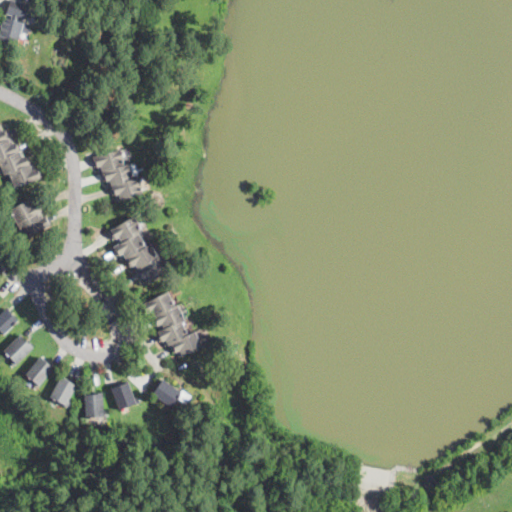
[(27,11),(24,21),(30,23),(28,34),(21,32),(17,47),(0,42),(0,26),(2,27),(5,17),(9,19),(10,16),(6,15),(10,0),(28,4),(27,11)]
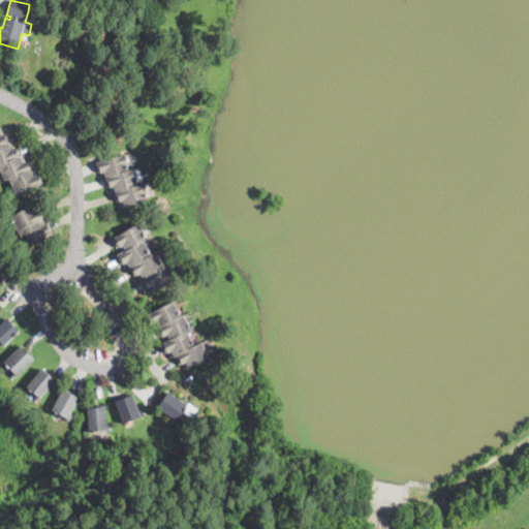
[(0,135),(5,133),(11,149),(16,147),(22,163),(26,161),(32,177),(37,175),(40,184),(16,193),(9,177),(3,179),(0,169),(0,135)]
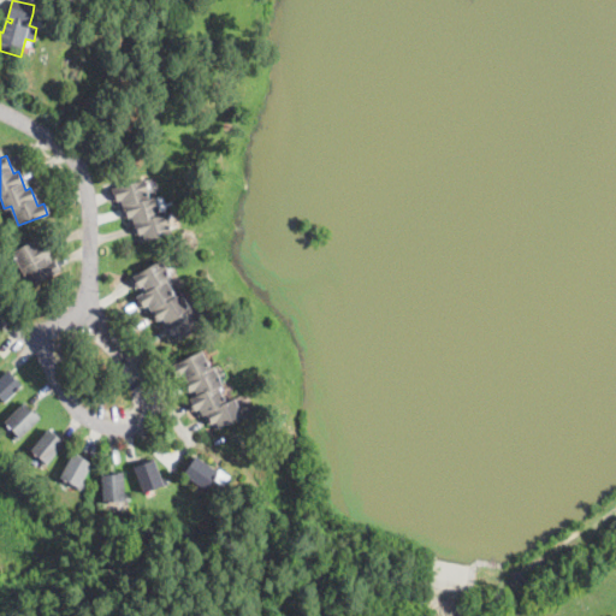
[(150,196),(150,197),(157,195),(163,213),(167,212),(173,232),(142,242),(138,234),(136,235),(132,224),(130,225),(128,217),(125,218),(122,207),(119,208),(117,200),(113,201),(110,190),(144,179),(150,196)]
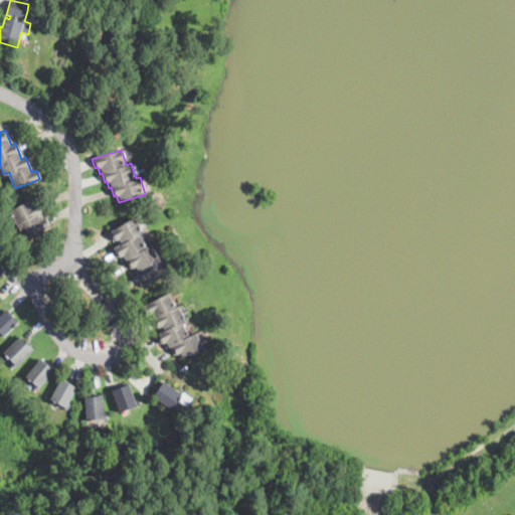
[(32,205),(32,206),(35,204),(41,214),(38,215),(45,229),(25,240),(9,211),(29,200),(32,205)]
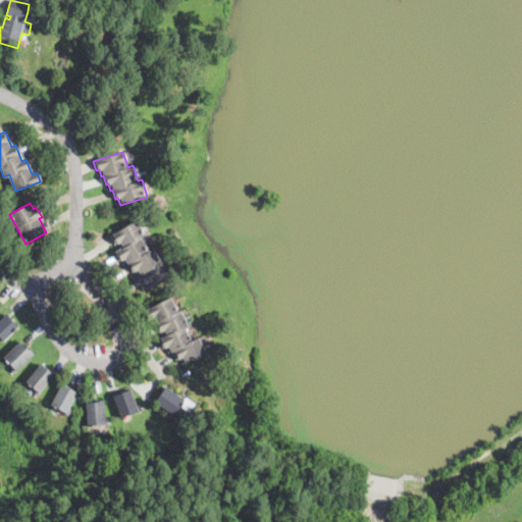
[(141,238),(149,252),(154,249),(162,263),(166,260),(175,274),(148,292),(139,276),(138,276),(135,270),(132,272),(126,264),(124,265),(120,259),(117,261),(113,255),(121,250),(116,243),(114,245),(109,238),(137,220),(145,235),(141,238)]
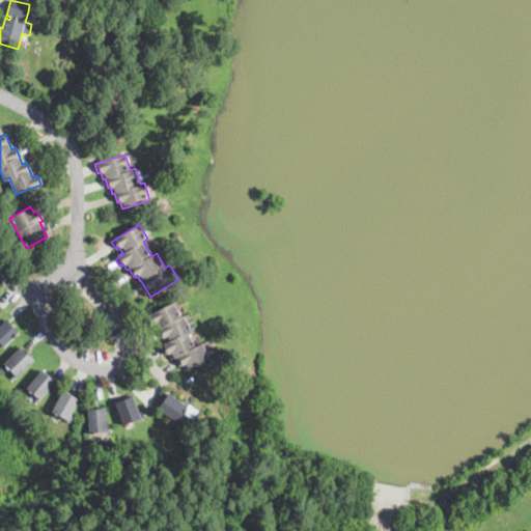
[(180,315),(182,317),(185,315),(193,331),(189,333),(196,347),(203,343),(211,359),(189,369),(186,365),(180,367),(176,359),(174,360),(171,354),(167,356),(162,344),(170,340),(168,336),(163,338),(156,325),(152,327),(146,315),(173,301),(180,315)]
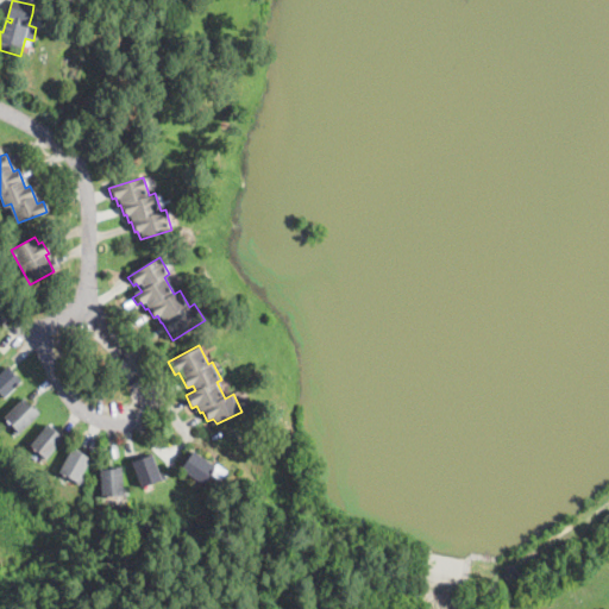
[(22,381),(8,394),(5,399),(0,394),(0,375),(8,366),(22,381)]
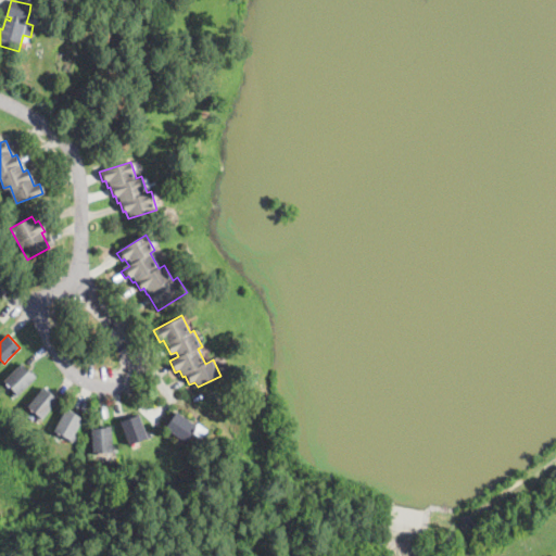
[(30,373),(30,374),(33,371),(37,377),(15,399),(11,393),(10,393),(14,389),(4,380),(21,364),(30,373)]
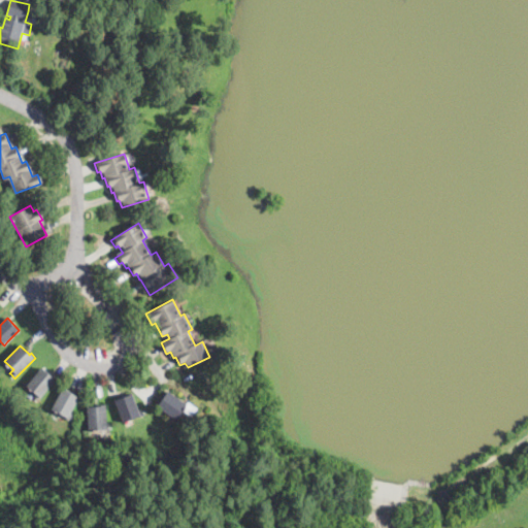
[(57,381),(39,401),(33,396),(35,393),(26,386),(41,368),(57,381)]
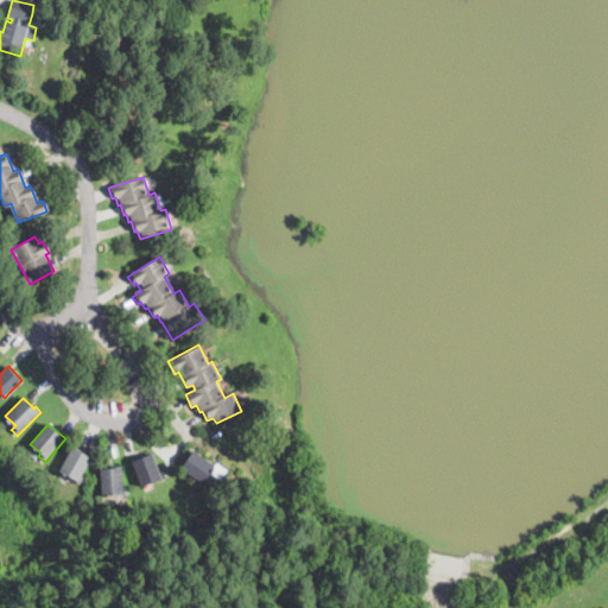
[(80,480),(78,482),(59,472),(71,448),(92,457),(80,480)]
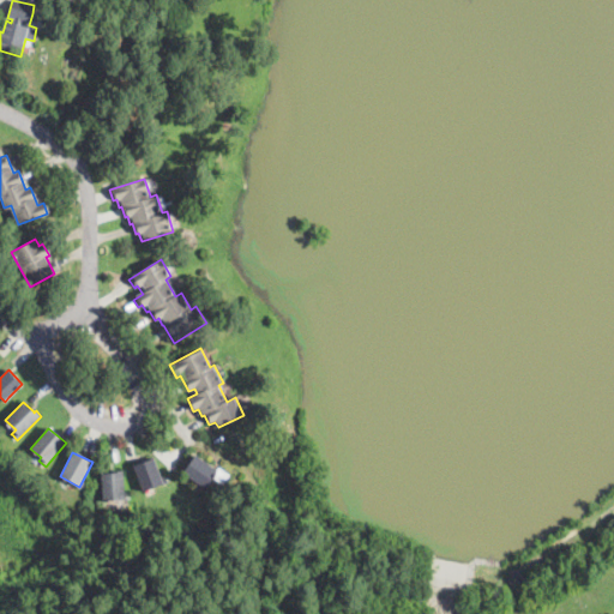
[(217,470),(218,469),(220,468),(230,475),(223,486),(212,479),(205,489),(202,487),(199,491),(193,486),(196,482),(182,474),(196,455),(217,470)]
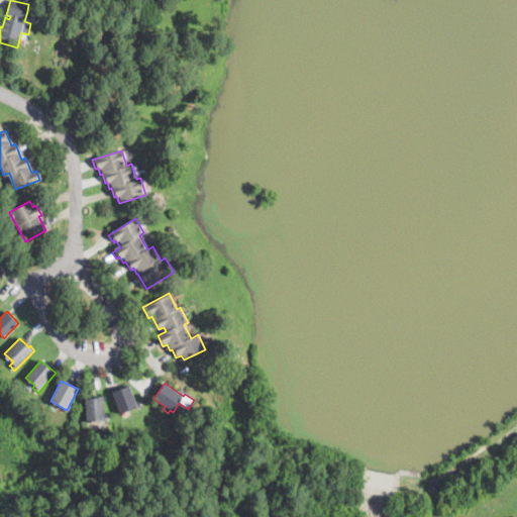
[(122,414),(120,415),(112,393),(129,386),(138,407),(122,414)]
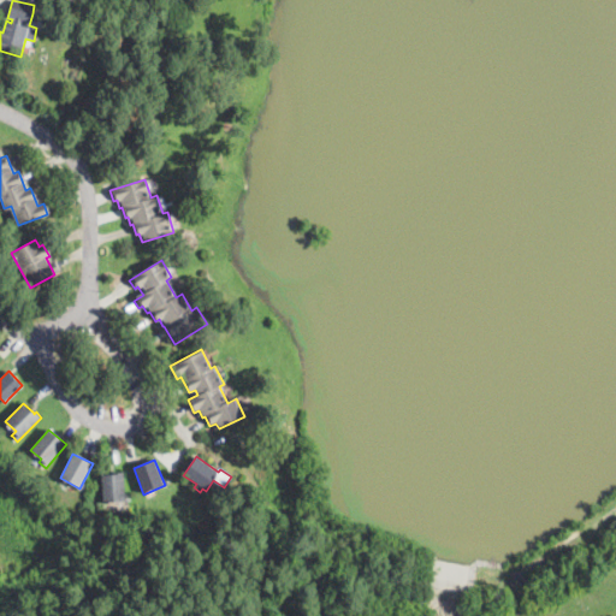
[(106,502),(104,503),(101,475),(114,474),(114,473),(123,472),(125,501),(106,502)]
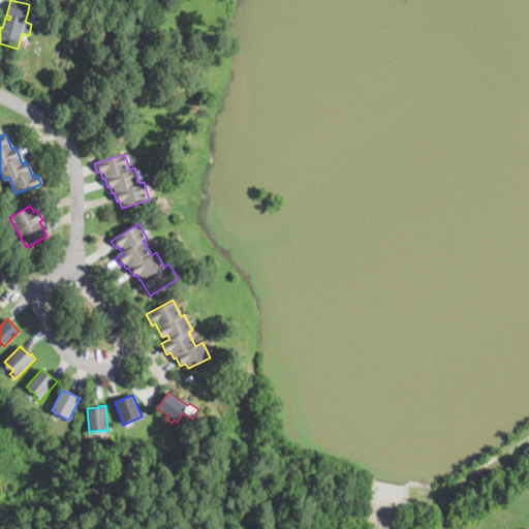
[(446,503),(443,504),(438,502),(437,498),(439,493),(443,491),(448,493),(449,498),(448,502),(446,503)]
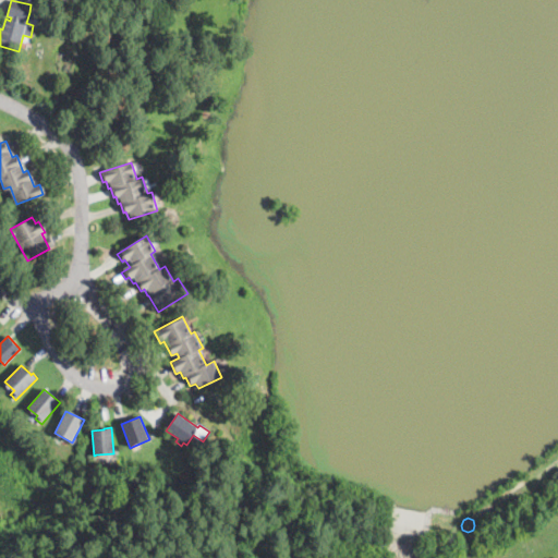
All buildings are outlined.
